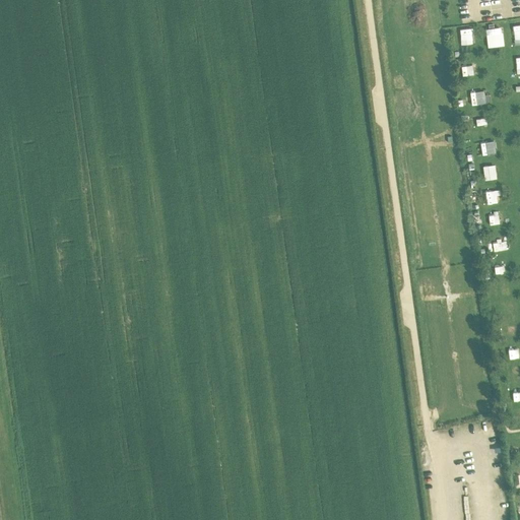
[(502,26),(486,27),(489,47),(504,45),(502,26)]
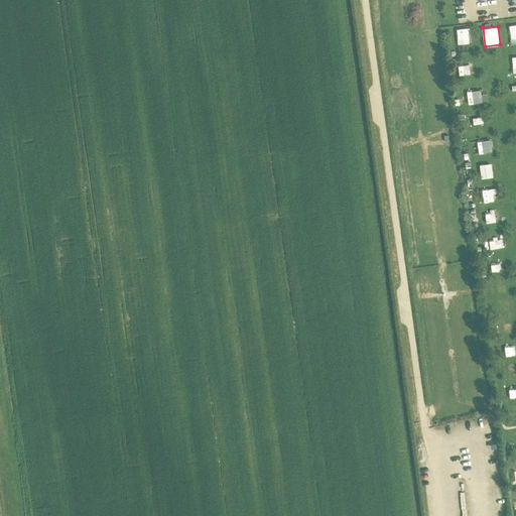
[(458,42),(470,42),(470,27),(458,28),(458,42)]
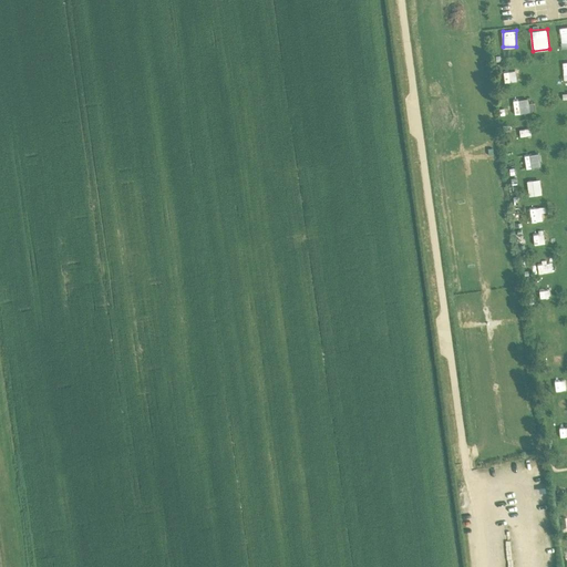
[(522,81),(521,70),(504,70),(505,81),(522,81)]
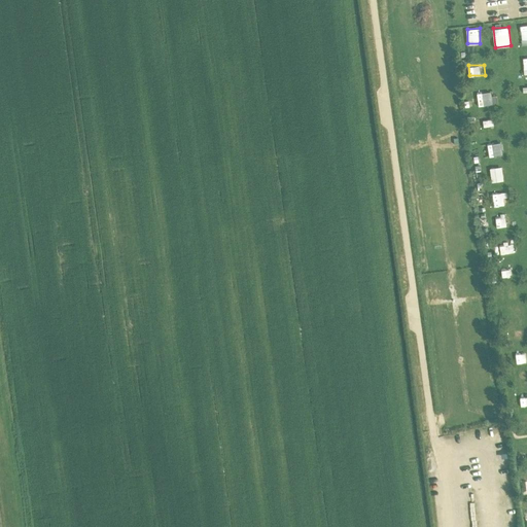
[(477,93),(479,106),(494,104),(492,91),(477,93)]
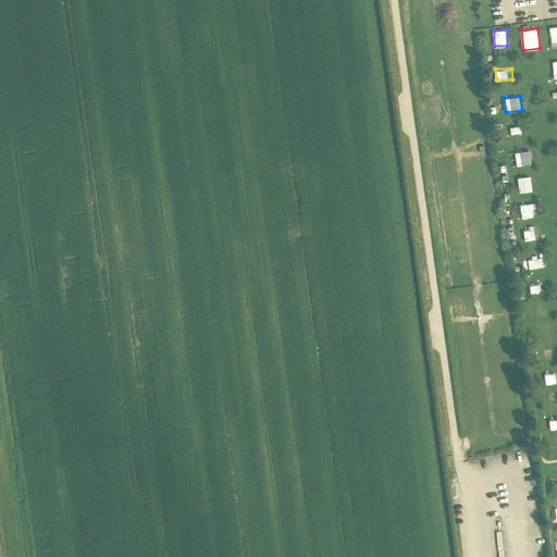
[(516,151),(517,164),(531,164),(531,150),(516,151)]
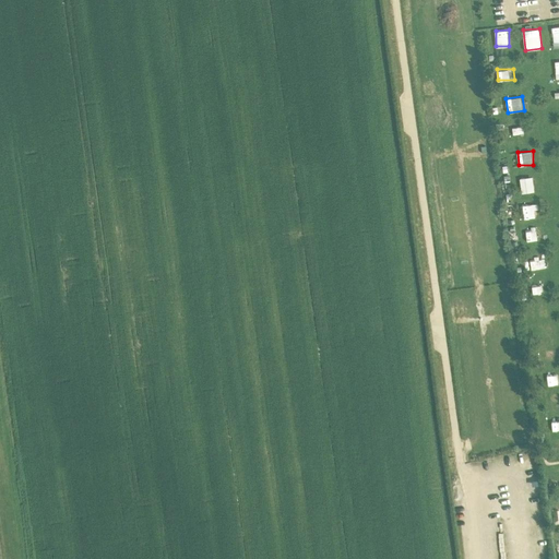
[(522,192),(534,191),(533,177),(521,177),(522,192)]
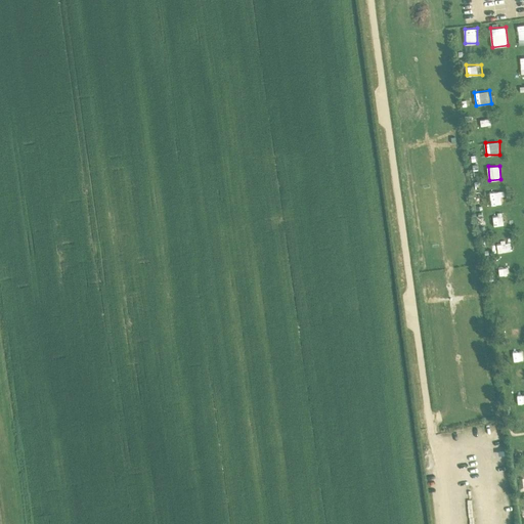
[(509,224),(508,215),(493,215),(493,225),(509,224)]
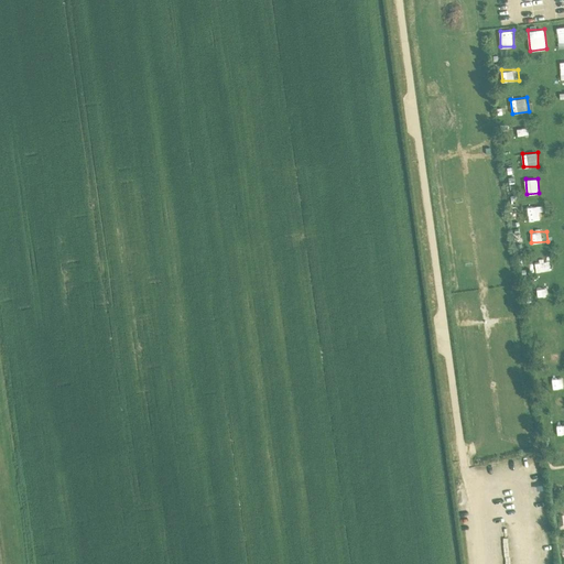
[(544,261),(534,263),(537,271),(546,269),(544,261)]
